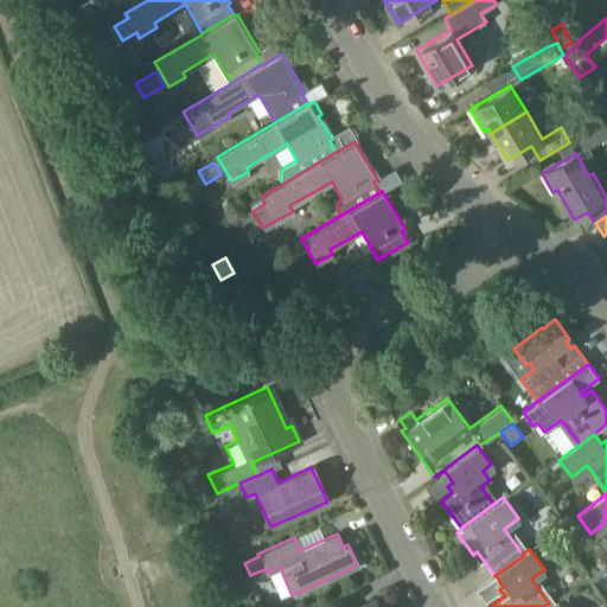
[(240,566),(231,569),(237,582),(246,579),(240,566)]
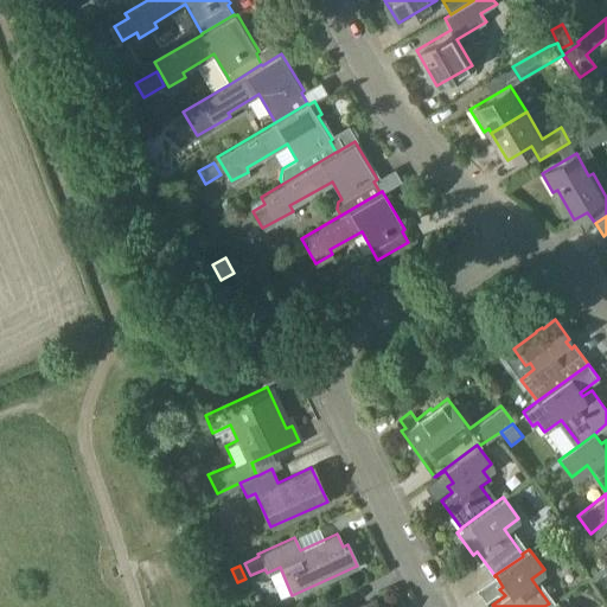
[(549,604),(544,606),(573,606),(566,596),(557,602),(555,600),(549,604)]
